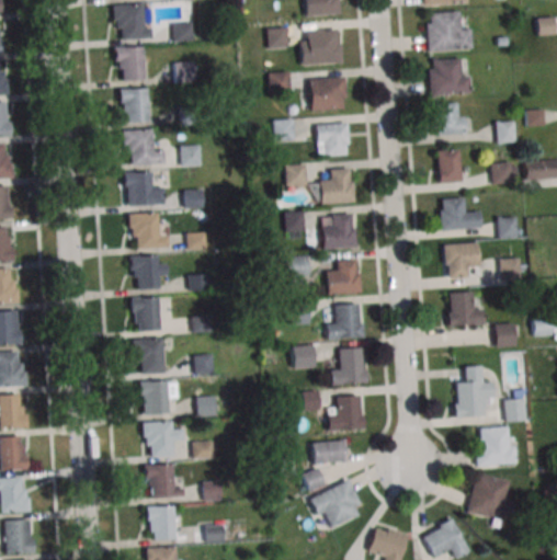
[(305,0),(306,15),(339,14),(338,0),(305,0)]
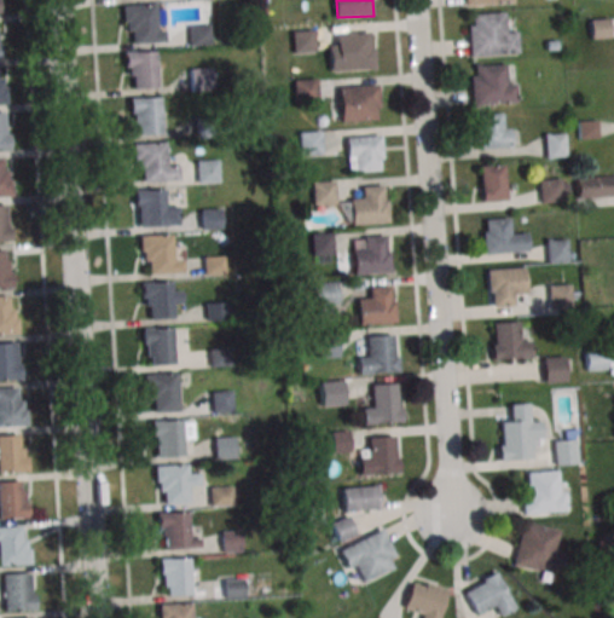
[(127,5),(127,33),(135,33),(135,44),(168,44),(168,30),(160,30),(158,5),(127,5)]
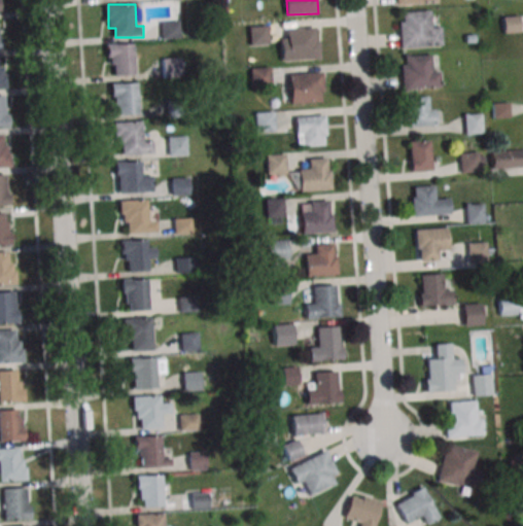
[(402,11),(403,47),(443,46),(443,24),(432,24),(431,11),(402,11)]
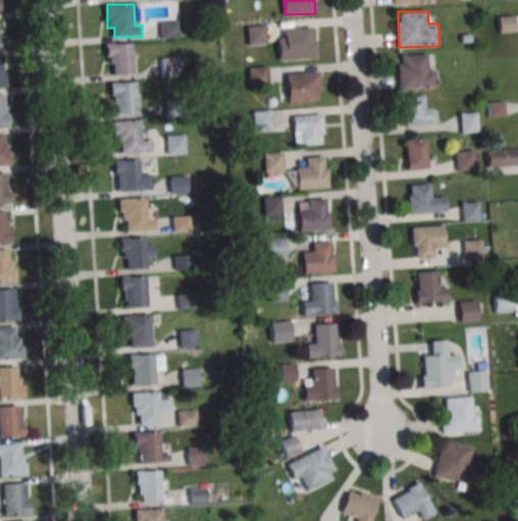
[(502,33),(517,33),(517,15),(502,15),(502,33)]
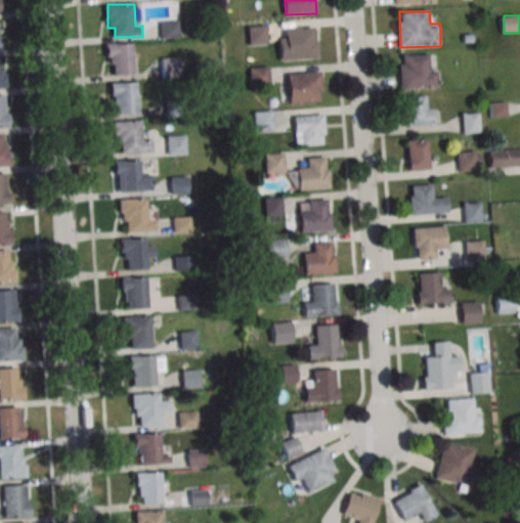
[(163,39),(182,38),(181,22),(163,22),(163,39)]
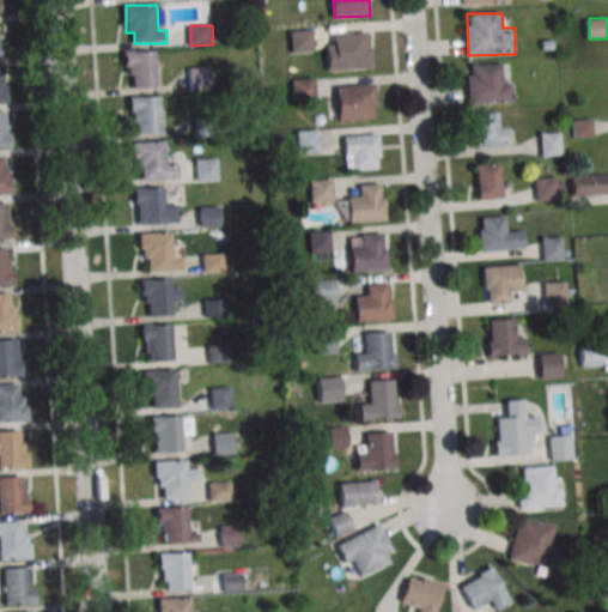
[(315,52),(315,31),(293,31),(293,52),(315,52)]
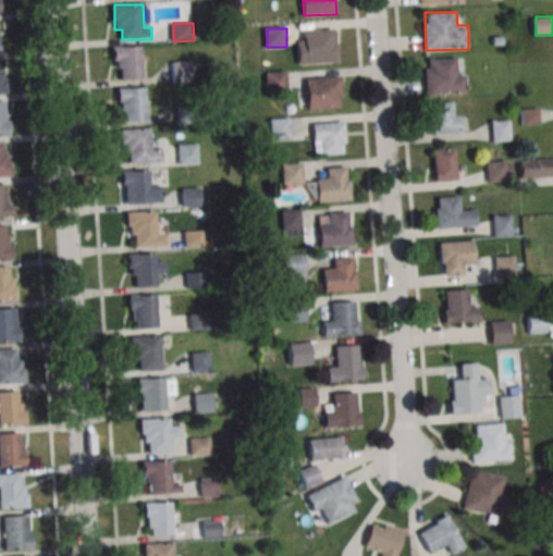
[(299,64),(341,63),(339,29),(305,31),(306,40),(299,41),(299,64)]
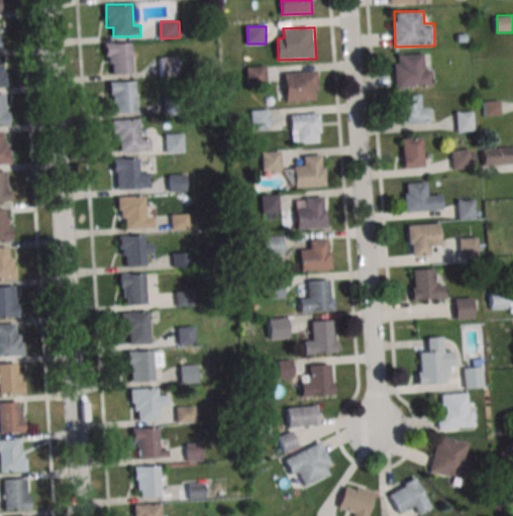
[(458,35),(459,43),(469,42),(469,34),(458,35)]
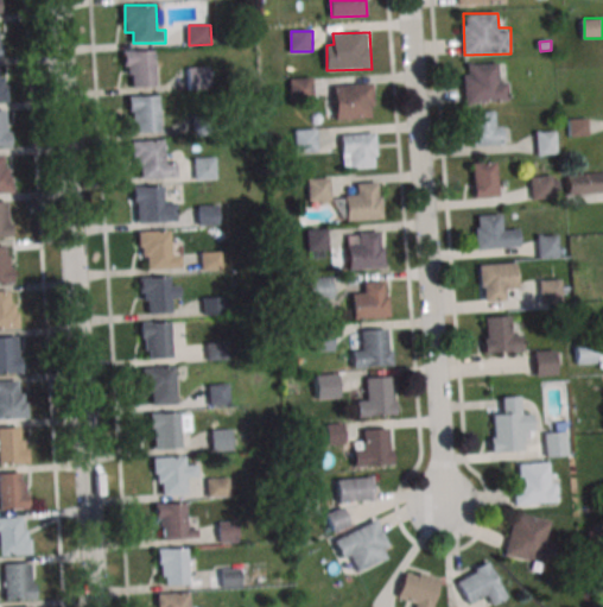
[(127,88),(157,88),(157,51),(127,51),(127,88)]
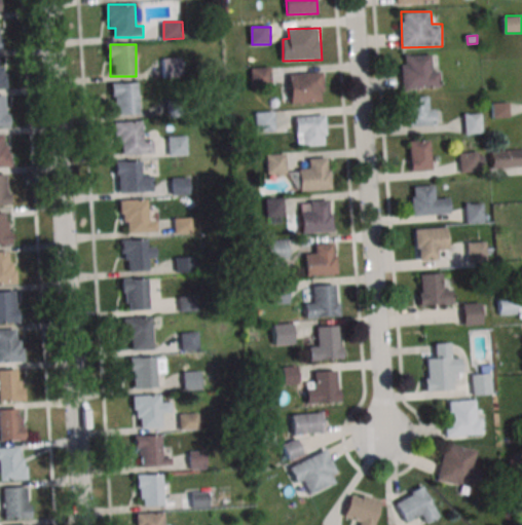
[(402,57),(404,89),(438,87),(437,55),(402,57)]
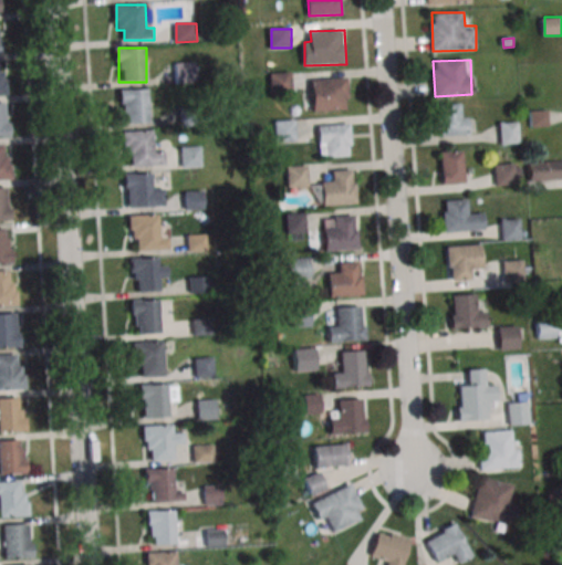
[(177,83),(198,83),(198,62),(177,62),(177,83)]
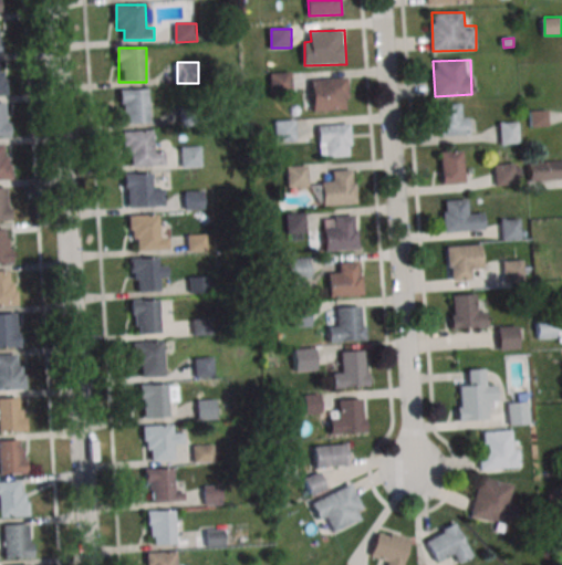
[(272,72),(272,94),(293,94),(293,72),(272,72)]
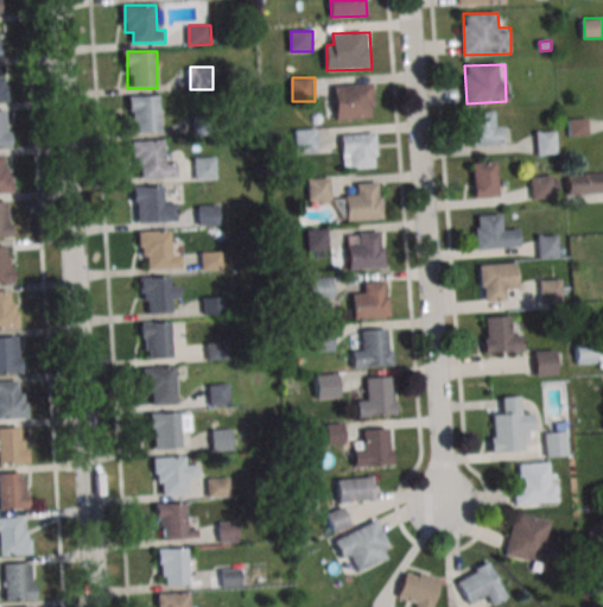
[(335,84),(335,119),(375,119),(375,84),(335,84)]
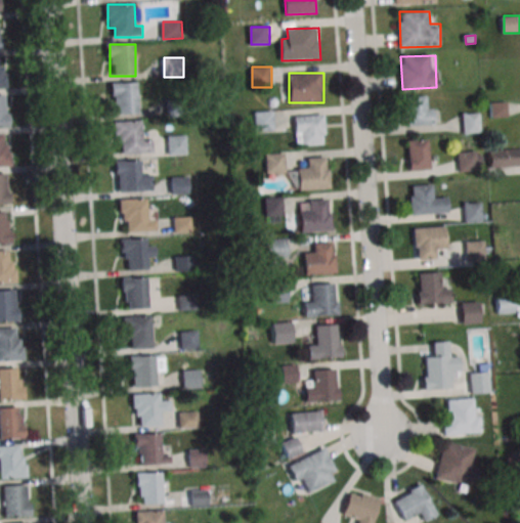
[(139,83),(114,83),(114,114),(139,114),(139,83)]
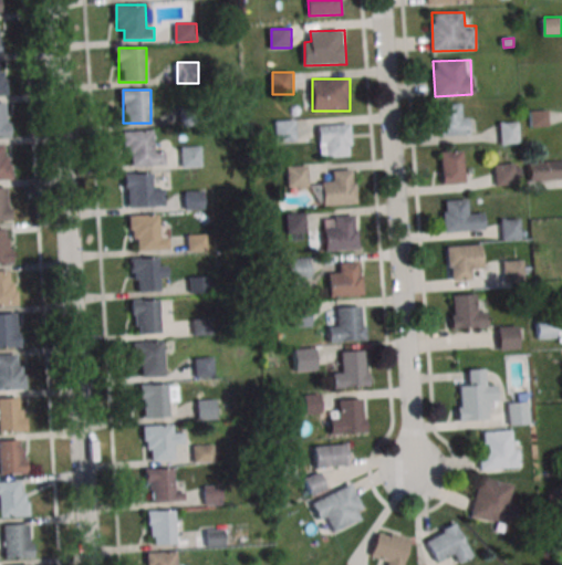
[(0,136),(10,136),(9,105),(0,105),(0,136)]
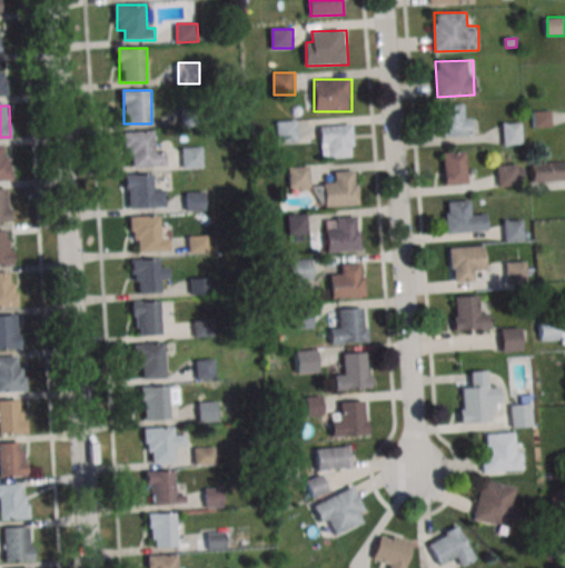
[(472,106),(440,106),(440,136),(472,136),(472,106)]
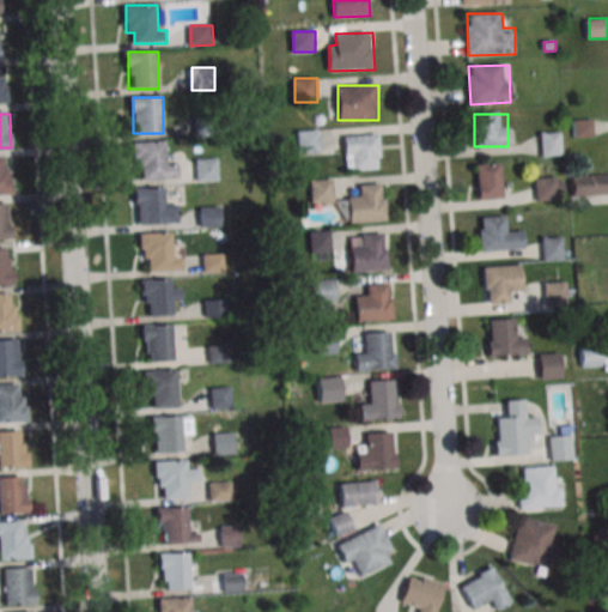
[(196,119),(198,137),(219,135),(219,119),(196,119)]
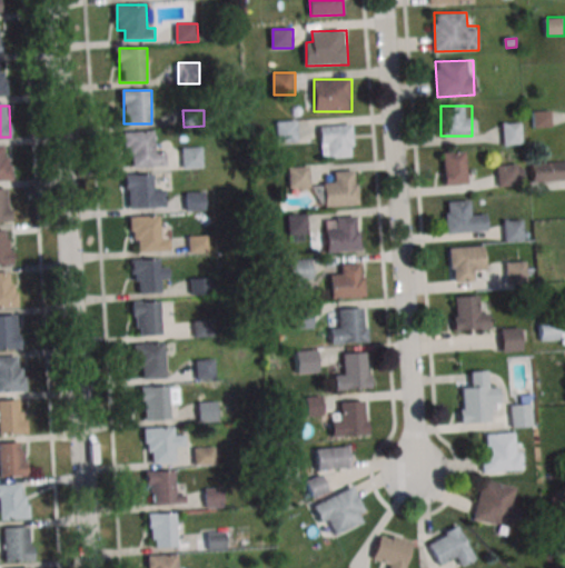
[(553,112),(553,127),(536,127),(535,112),(553,112)]
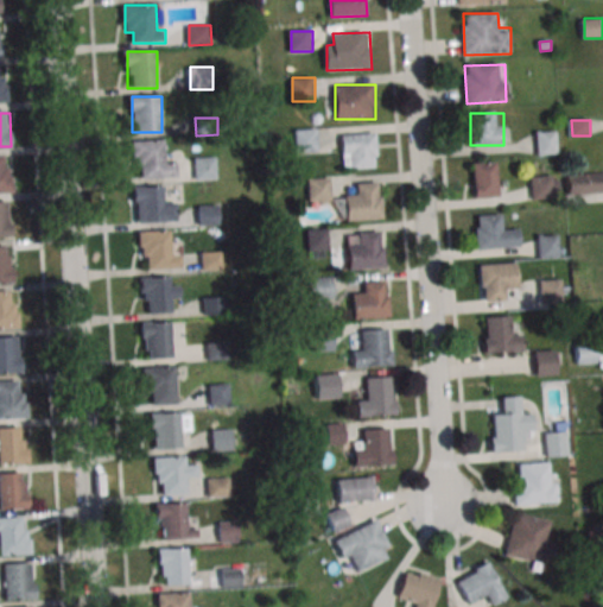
[(298,130),(298,152),(319,152),(319,130),(298,130)]
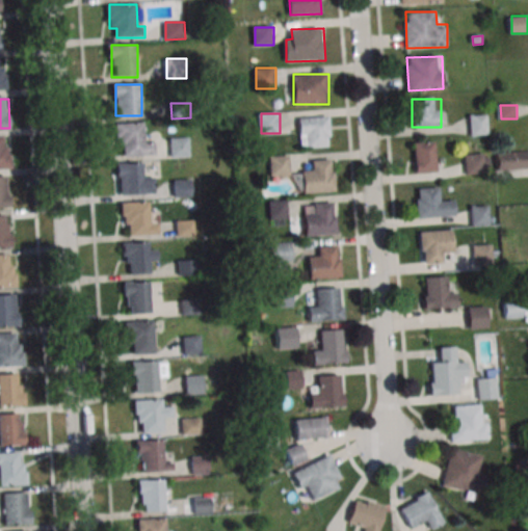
[(489,135),(489,115),(471,115),(471,135),(489,135)]
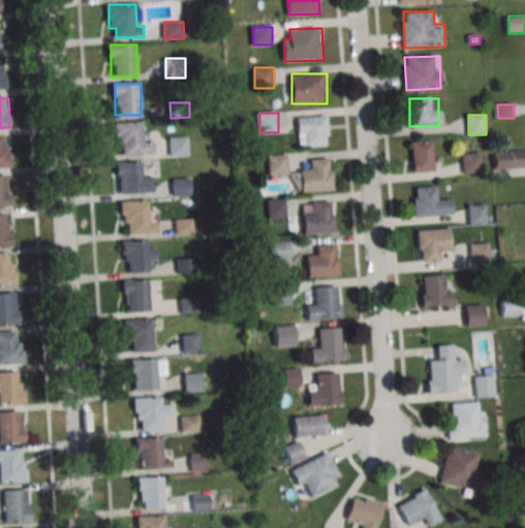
[(300,147),(330,146),(329,117),(299,117),(300,147)]
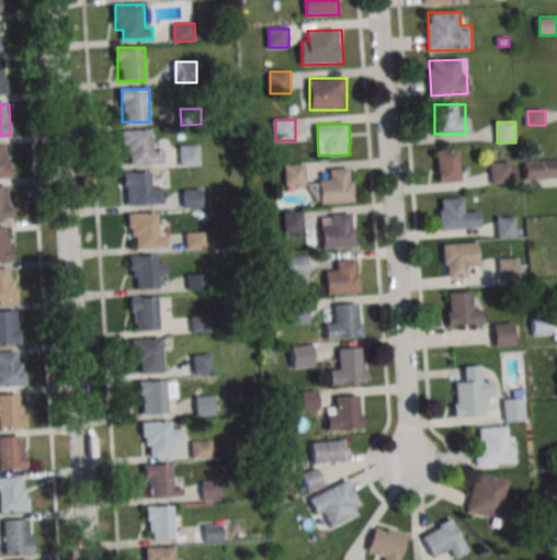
[(125,129),(125,155),(133,155),(133,164),(165,164),(165,151),(152,151),(152,129),(125,129)]
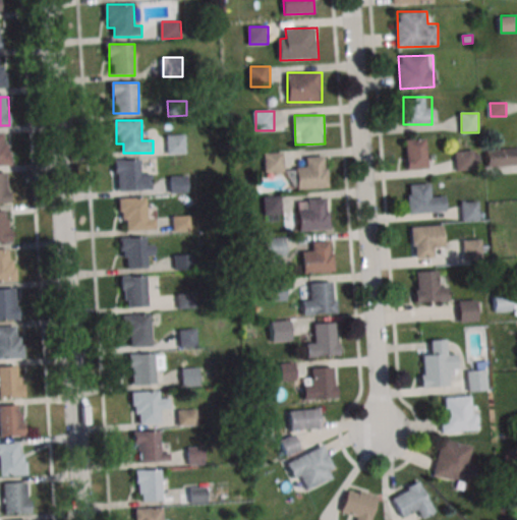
[(0,166),(11,166),(11,147),(6,147),(6,132),(0,132),(0,166)]
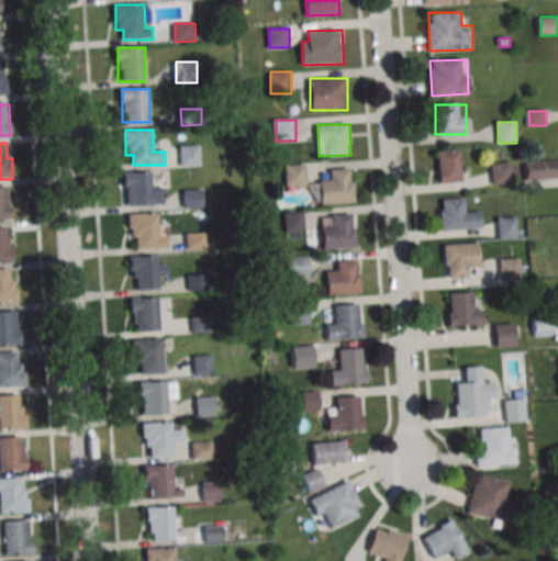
[(181,145),(181,166),(202,166),(202,145),(181,145)]
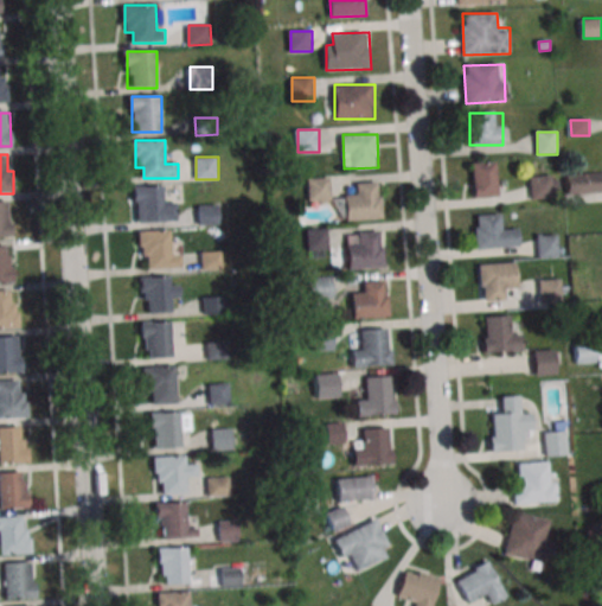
[(499,163),(474,163),(474,197),(499,197),(499,163)]
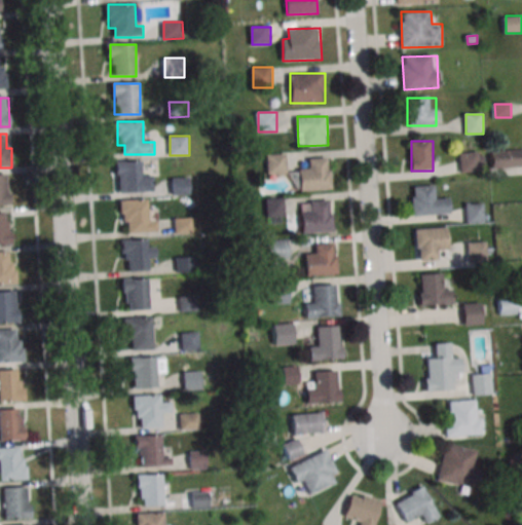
[(493,169),(521,166),(521,149),(492,151),(493,169)]
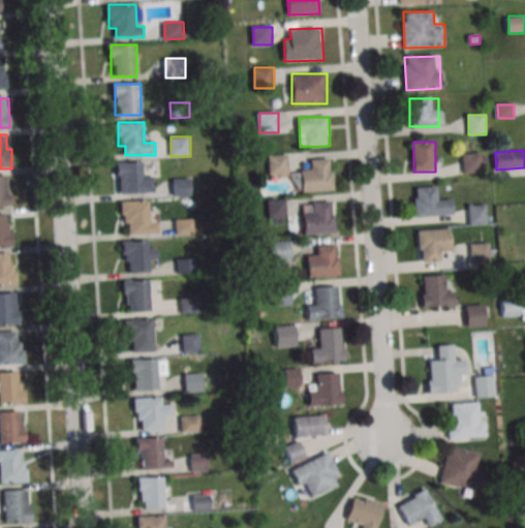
[(490,171),(488,151),(462,154),(464,174),(490,171)]
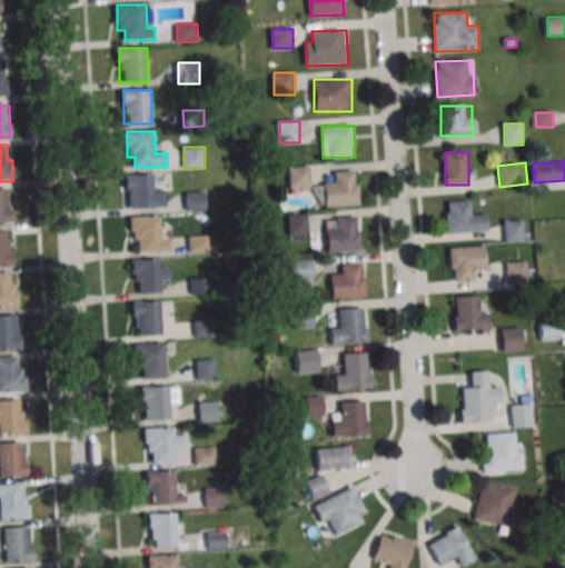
[(311,167),(290,167),(290,187),(311,187),(311,167)]
